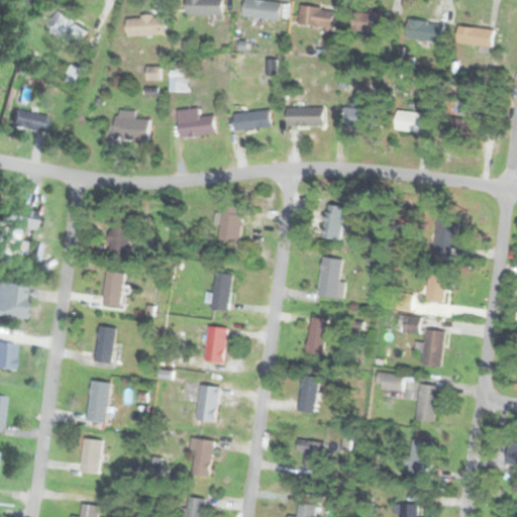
[(188,0),(188,17),(225,17),(225,0),(188,0)]
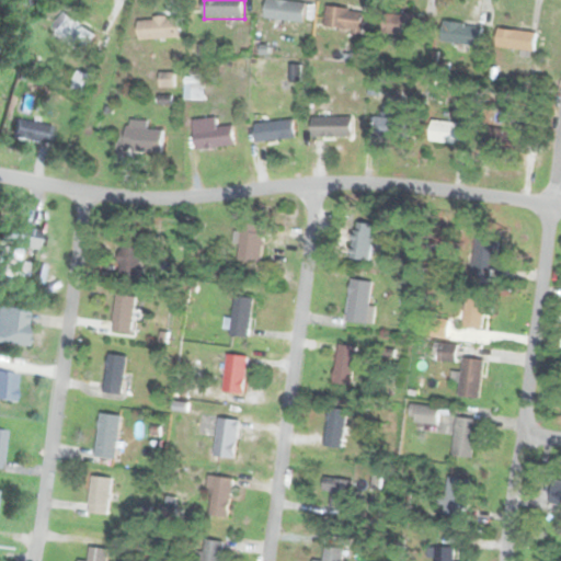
[(296,0),(267,0),(265,14),(308,22),(310,2),(296,0)]
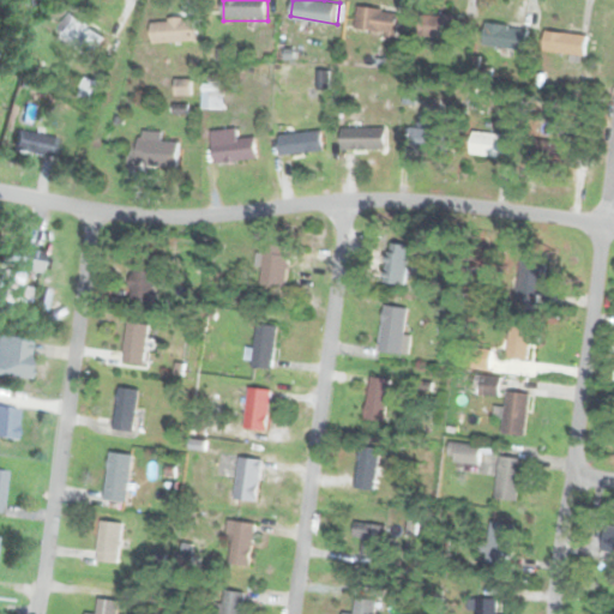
[(397,32),(398,10),(356,8),(355,31),(397,32)]
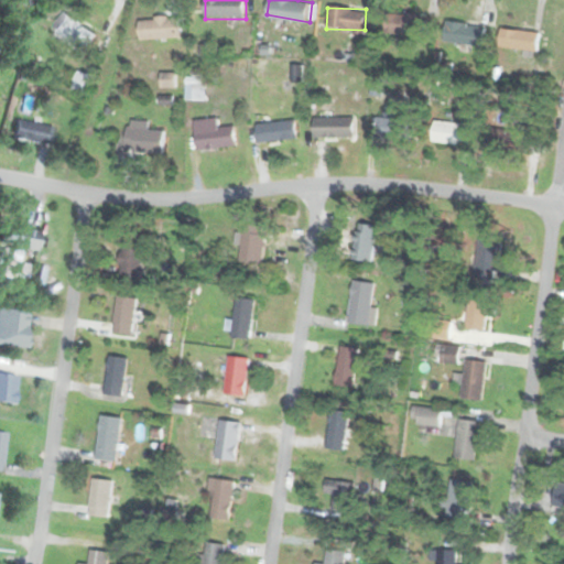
[(65,10),(54,29),(89,50),(100,30),(65,10)]
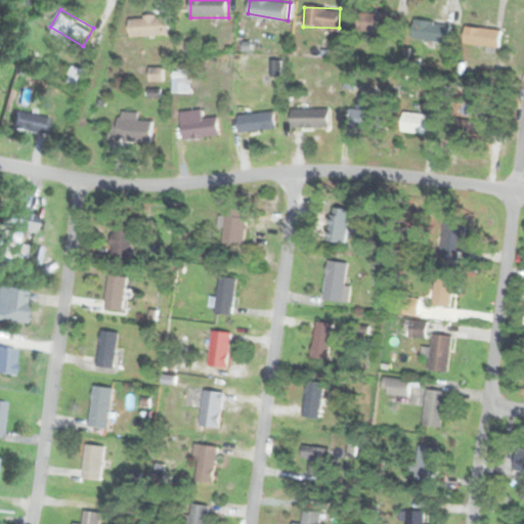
[(396,13),(355,11),(354,33),(395,35),(396,13)]
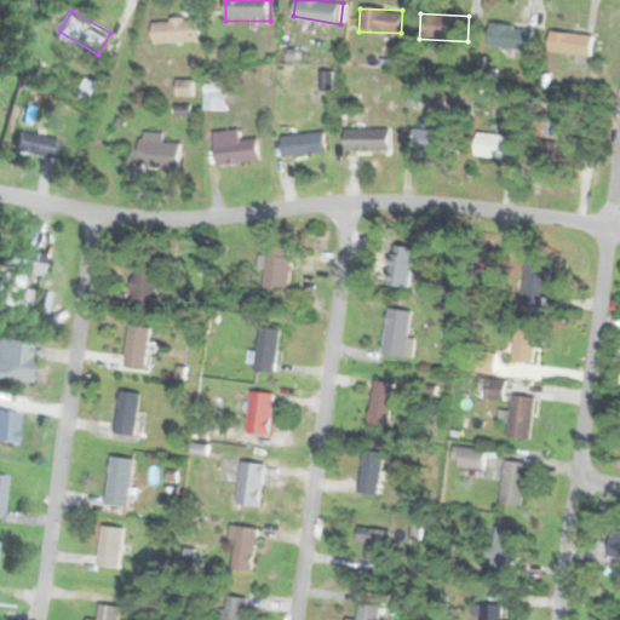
[(154,45),(199,45),(199,21),(154,21),(154,45)]
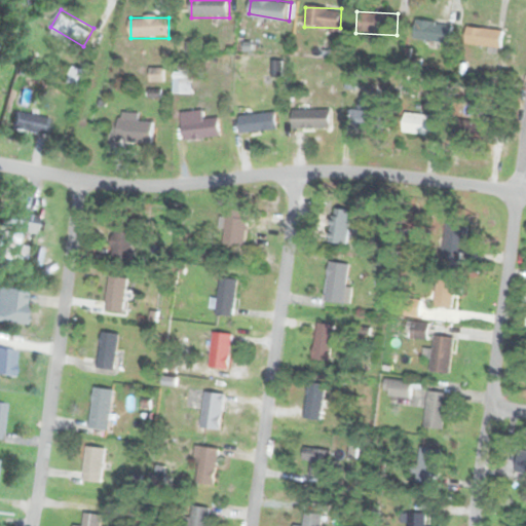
[(449,43),(452,25),(415,20),(412,38),(449,43)]
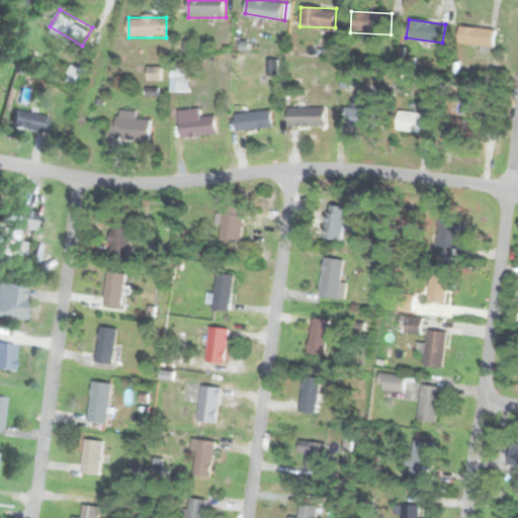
[(495,29),(459,26),(457,44),(493,48),(495,29)]
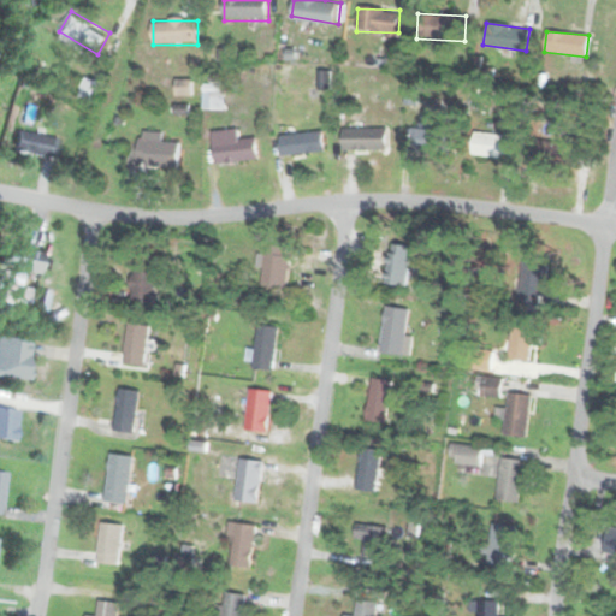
[(191,82),(177,82),(177,101),(191,101),(191,82)]
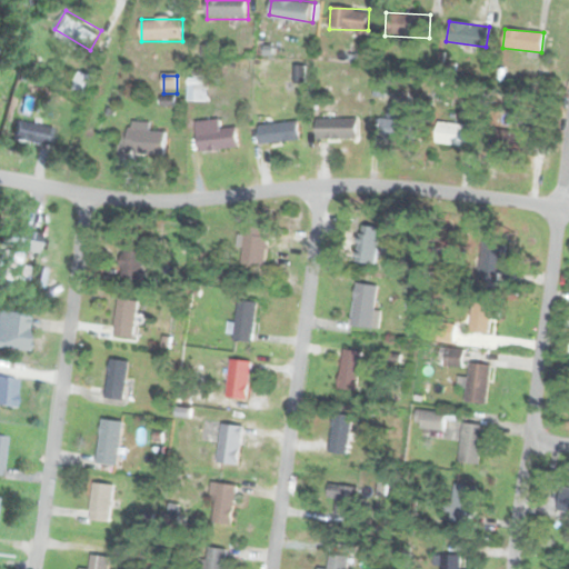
[(18,117),(13,137),(52,146),(57,126),(18,117)]
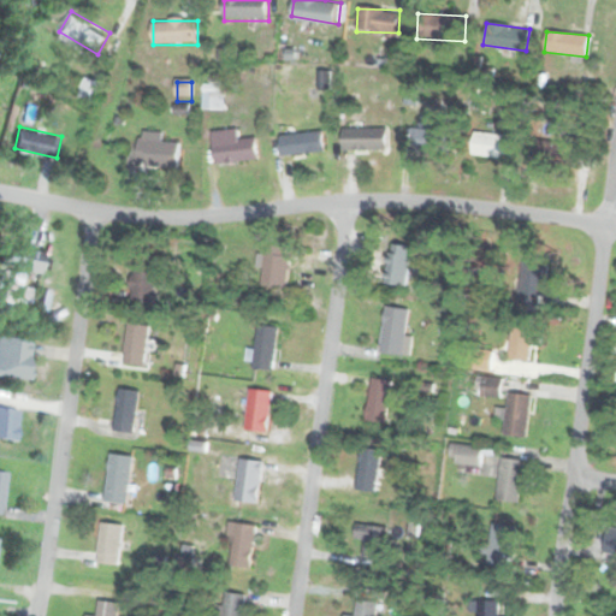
[(407,149),(449,150),(449,126),(408,126),(407,149)]
